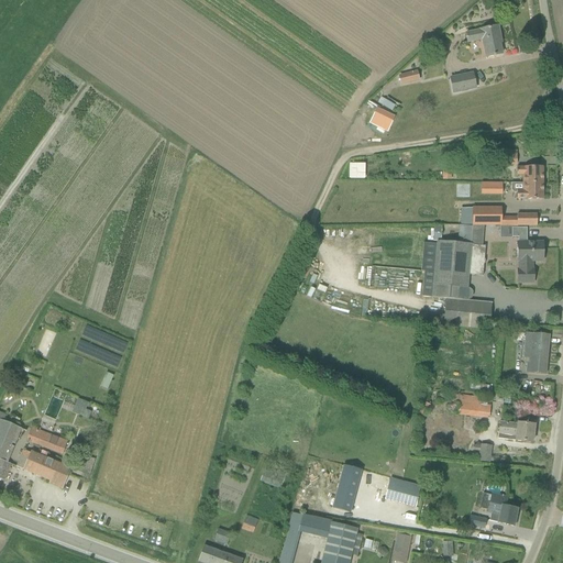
[(486,58),(501,55),(498,40),(500,40),(497,26),(481,31),(466,34),(467,43),(483,40),(486,58)]
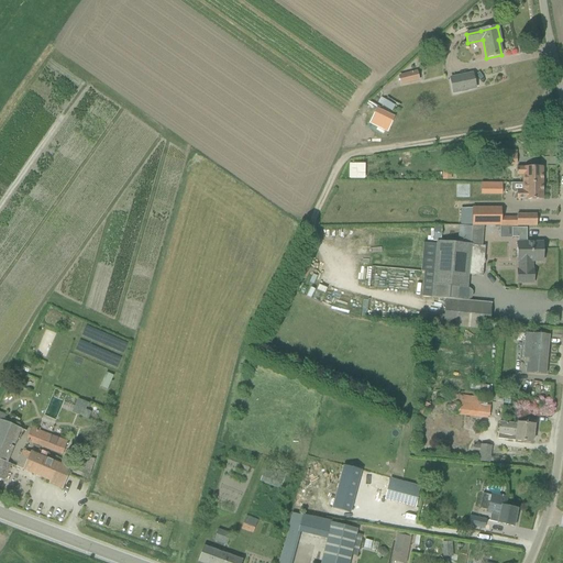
[(450,87),(451,91),(452,96),(476,89),(473,72),(451,77),(453,86),(450,87)]
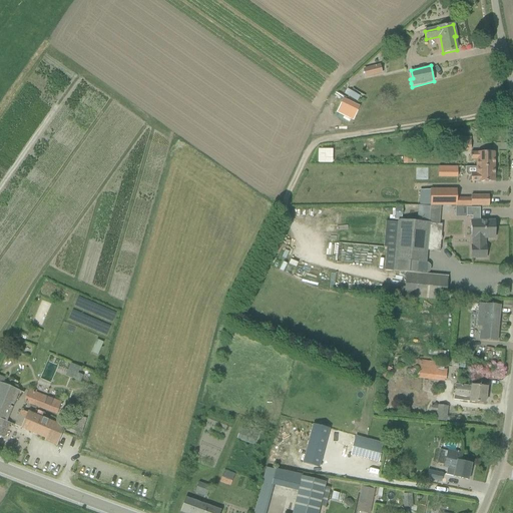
[(366,78),(375,76),(373,67),(364,70),(366,78)]
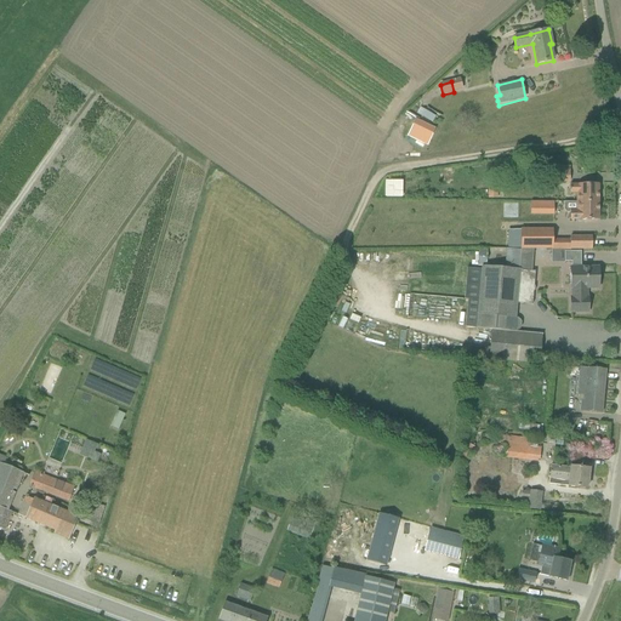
[(420,108),(417,114),(432,121),(436,114),(420,108)]
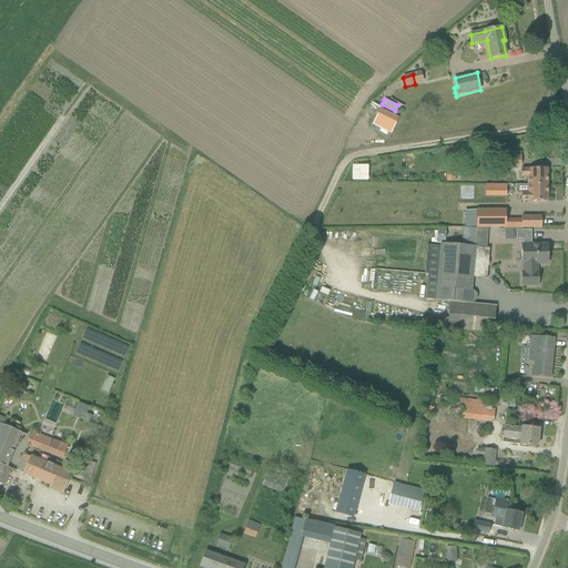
[(398,119),(379,110),(373,125),(391,134),(398,119)]
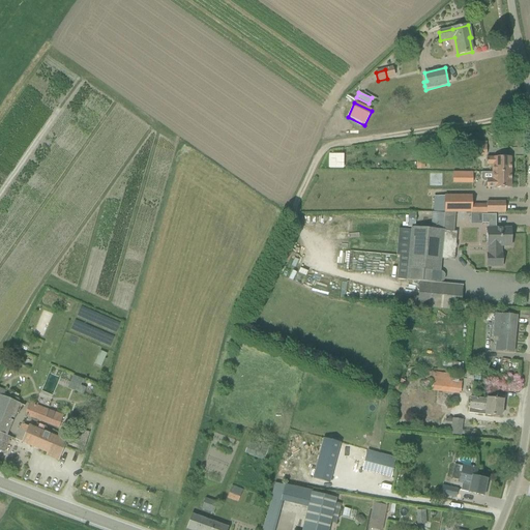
[(329,153),(328,168),(345,168),(345,154),(329,153)]
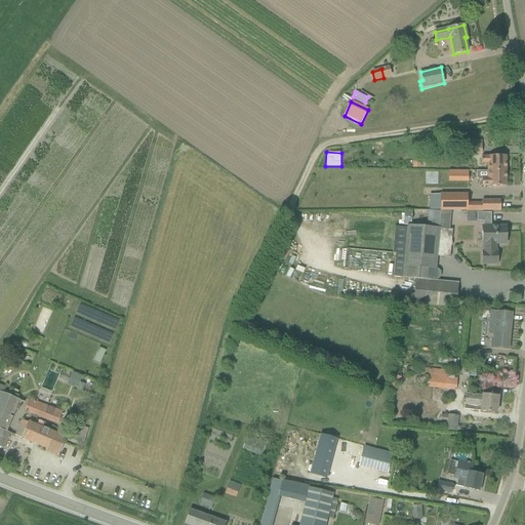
[(487,171),(506,171),(506,156),(489,156),(489,157),(482,157),(482,164),(487,164),(487,171)]
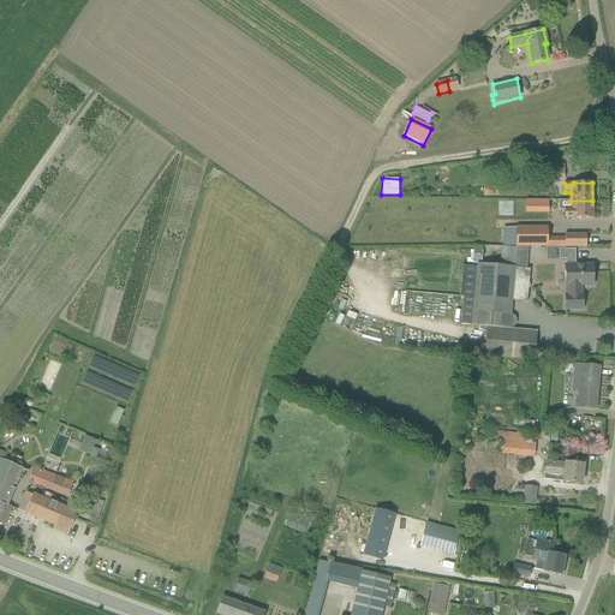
[(484,197),(493,197),(494,187),(484,187),(484,197)]
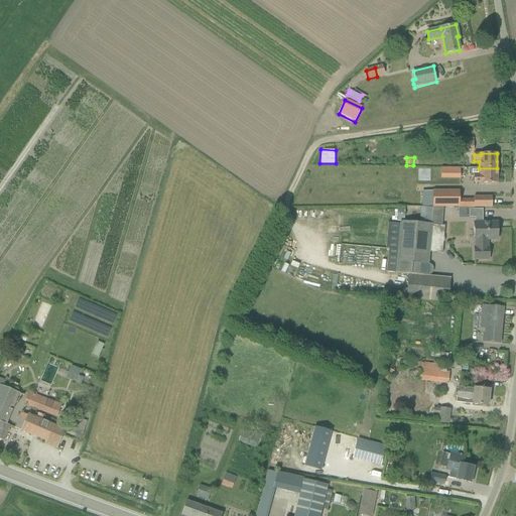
[(462,178),(462,167),(440,167),(440,178),(462,178)]
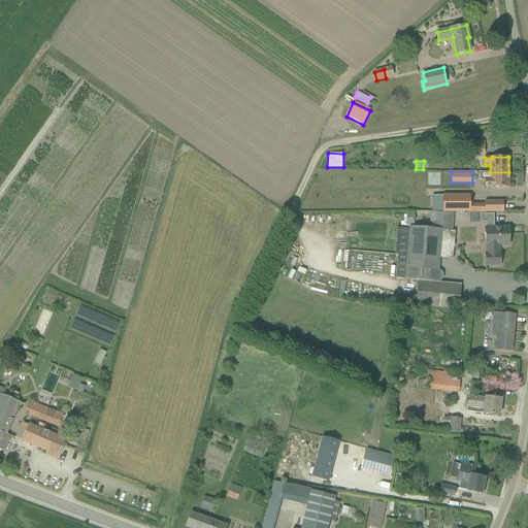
[(492,188),(508,188),(508,172),(490,172),(480,172),(480,179),(482,182),(485,182),(485,188),(492,188)]
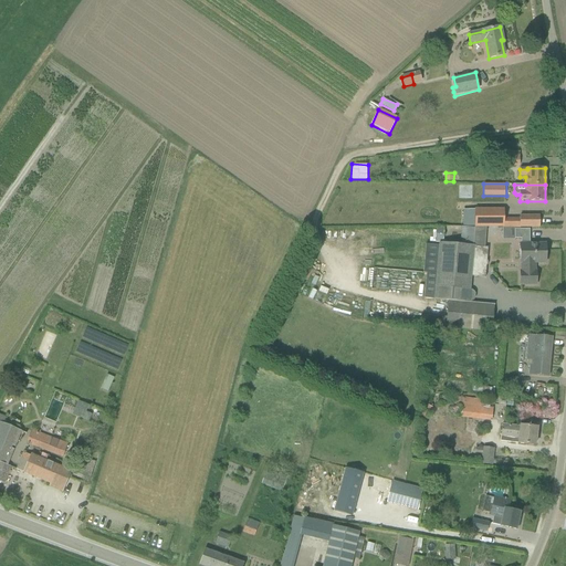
[(475,209),(475,227),(503,227),(503,209),(475,209)]
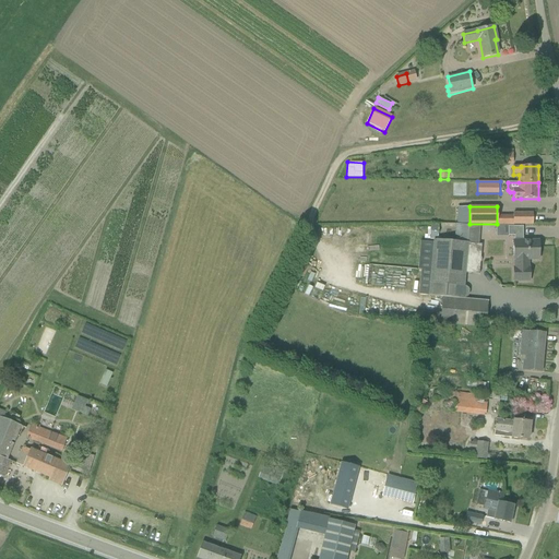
[(513,225),(533,225),(533,214),(513,214),(513,217),(504,217),(504,225),(513,225)]
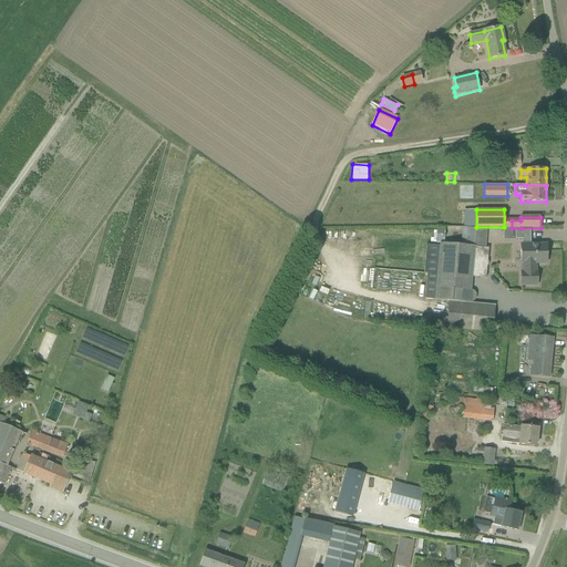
[(464,246),(474,247),(475,228),(466,227),(464,246)]
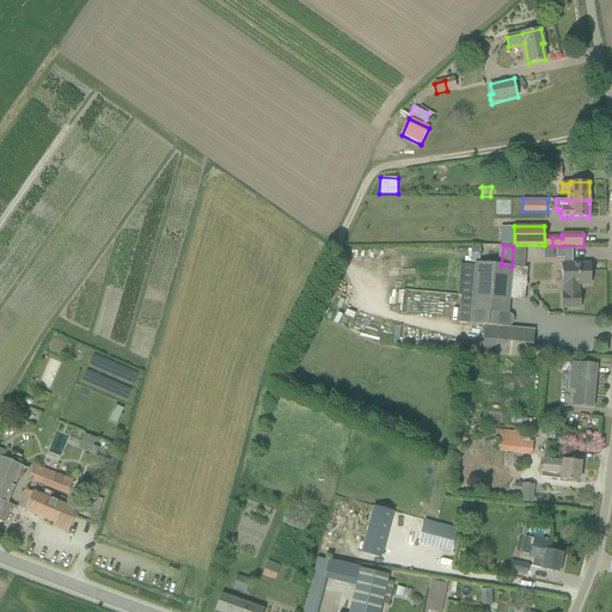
[(512,267),(501,265),(475,263),(469,324),(484,326),(482,353),(532,357),(534,332),(534,331),(507,329),(507,326),(509,326),(510,325),(513,324),(513,318),(512,317),(510,316),(508,314),(509,299),(525,301),(526,287),(525,287),(525,283),(526,283),(527,268),(524,268),(512,267)]
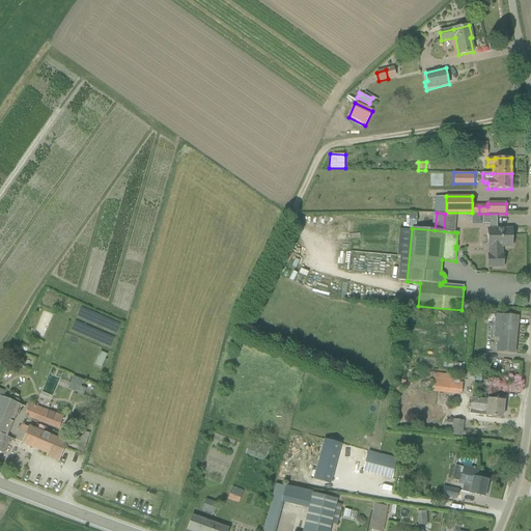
[(504,255),(502,255),(498,255),(498,247),(512,247),(511,229),(487,229),(487,248),(488,248),(488,255),(487,255),(487,269),(504,269),(504,255)]
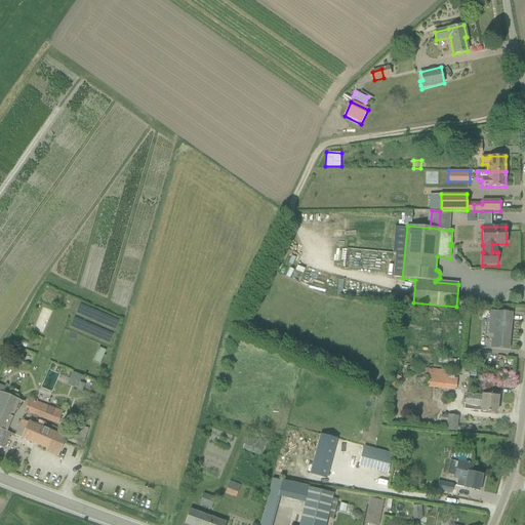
[(509,351),(512,315),(512,313),(490,311),(488,334),(494,335),(492,349),(509,351)]
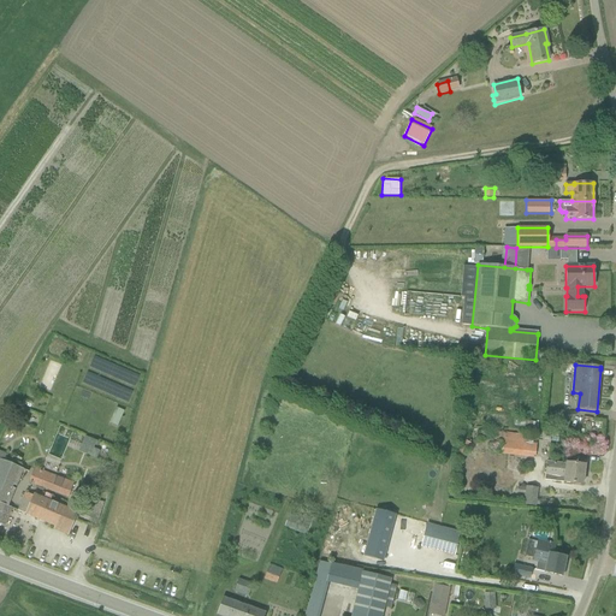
[(124,412),(117,408),(113,415),(122,418),(124,412)]
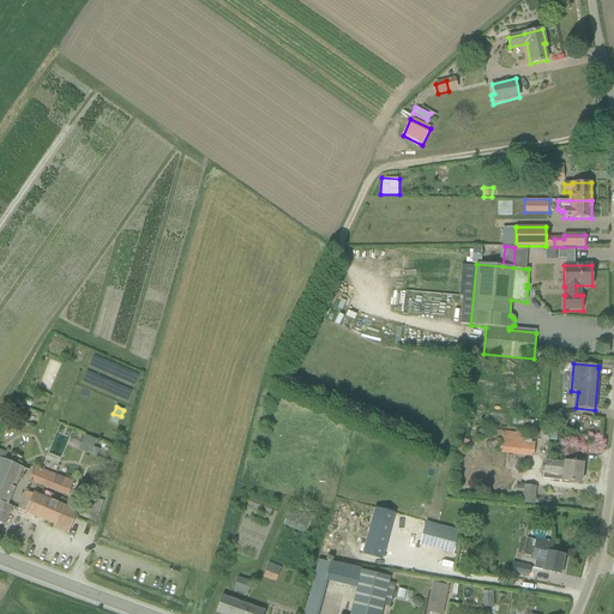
[(523,434),(493,431),(492,439),(501,440),(500,453),(534,457),(535,443),(530,443),(531,437),(523,435),(523,434)]
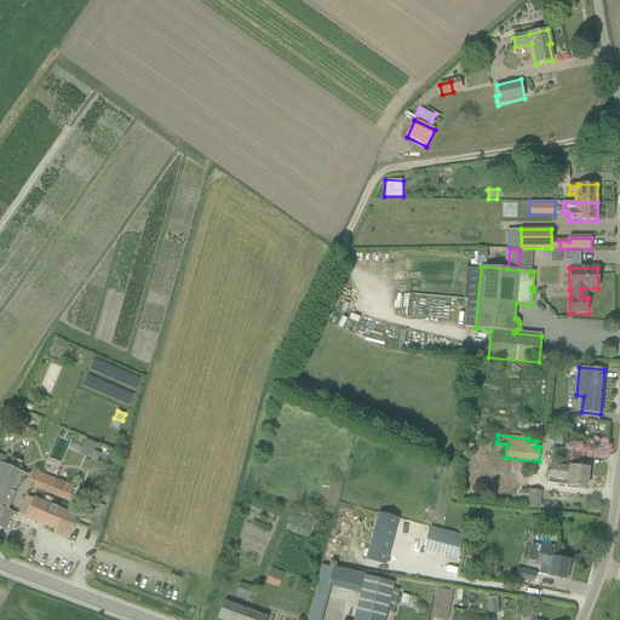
[(97,461),(101,454),(95,452),(98,443),(85,438),(79,454),(97,461)]
